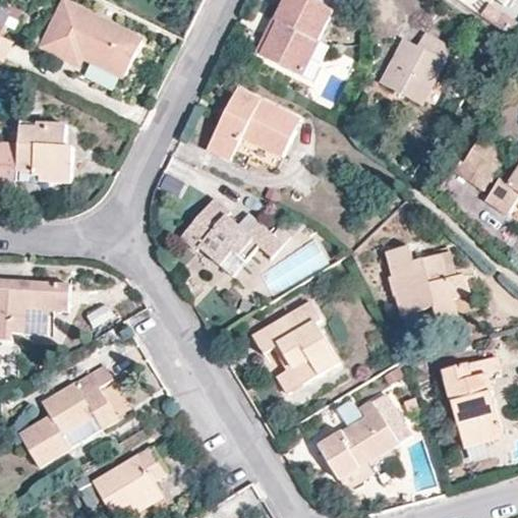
[(78,64),(81,57),(87,48),(96,53),(92,62),(122,77),(140,40),(62,0),(59,0),(38,44),(78,64)]
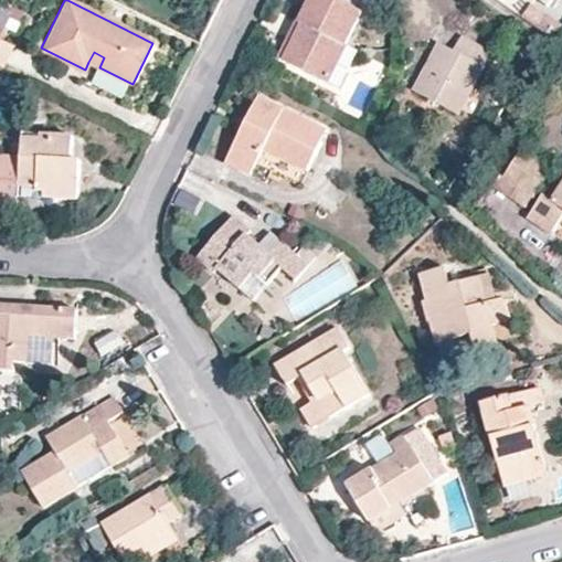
[(305,0),(296,21),(298,22),(281,59),(337,86),(354,49),(343,43),(359,10),(339,0),(305,0)]
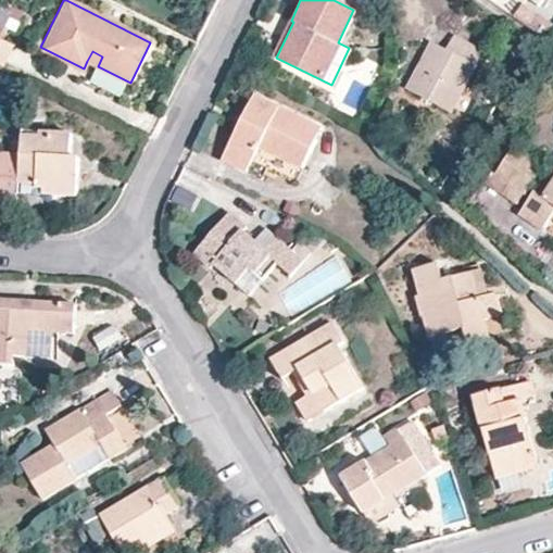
[(0,24),(12,29),(17,19),(0,10),(0,24)]
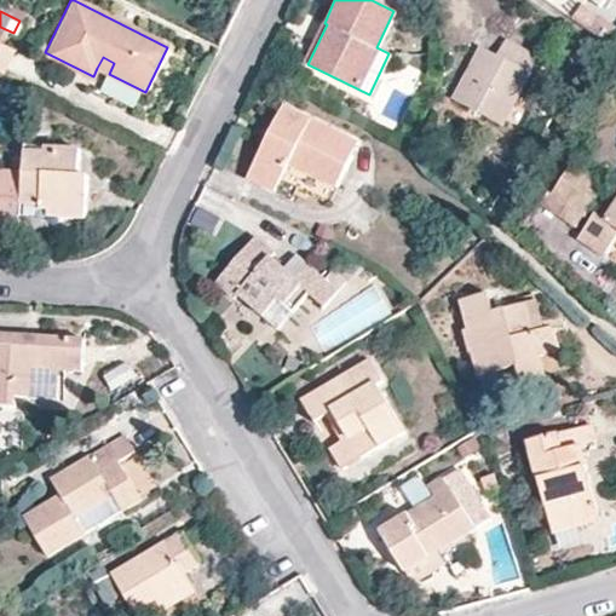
[(327,24),(324,23),(321,21),(301,61),(308,64),(327,24)]
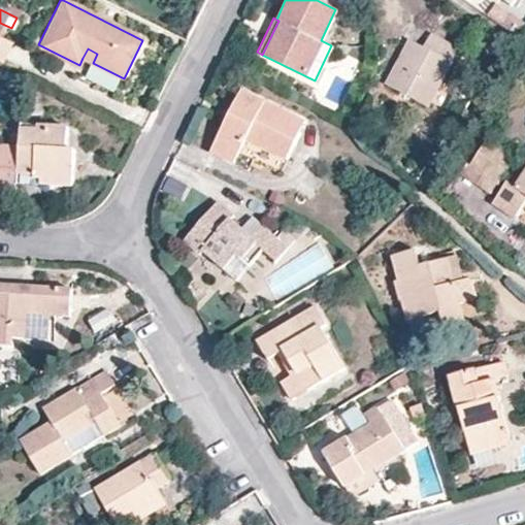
[(420,44),(407,37),(384,83),(425,105),(456,45),(427,30),(420,44)]
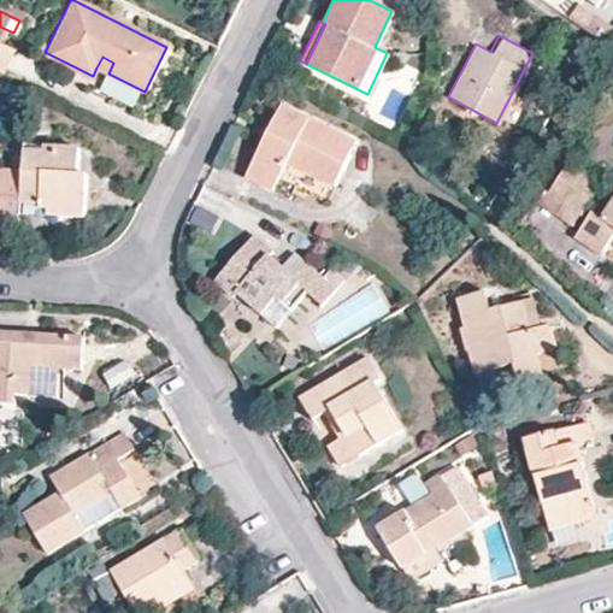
[(0,72),(12,47),(0,40),(0,72)]
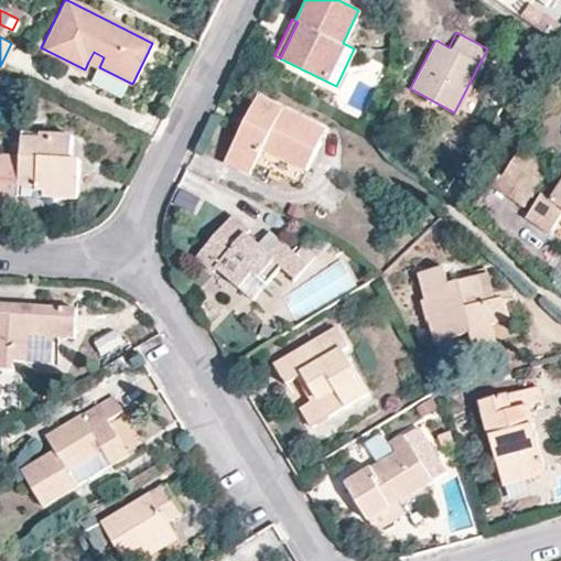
[(322,128),(256,94),(223,159),(246,170),(259,146),(302,169),(322,128)]
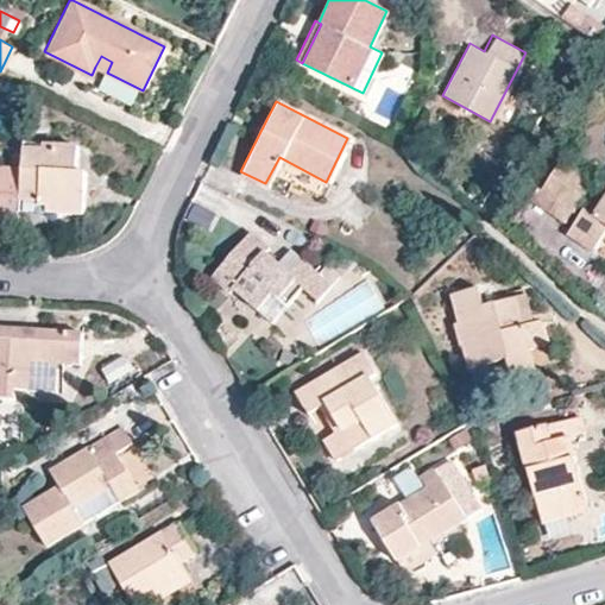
[(41,146),(20,145),(19,169),(17,202),(36,203),(36,205),(44,206),(43,212),(80,214),(82,171),(73,171),(75,144),(41,142),(41,146)]
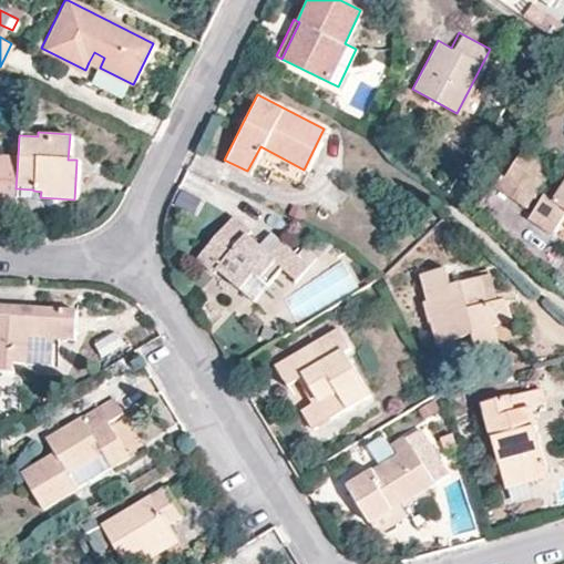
[(563,180),(553,197),(540,187),(554,166),(525,145),(504,175),(532,194),(539,200),(526,214),(529,217),(553,233),(563,219),(563,180)]
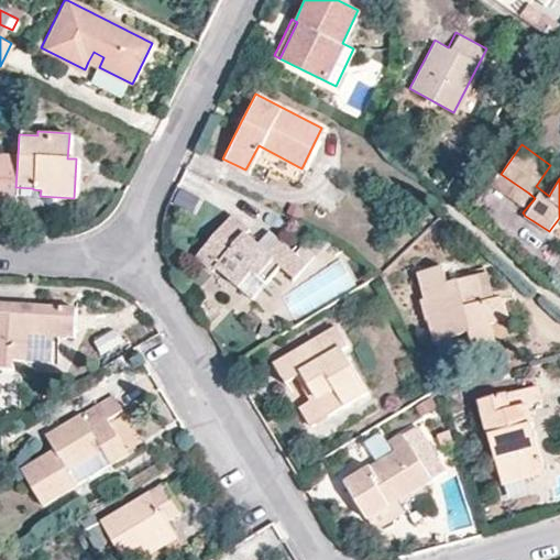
[(0,202),(14,205),(15,187),(18,156),(0,154),(0,202)]
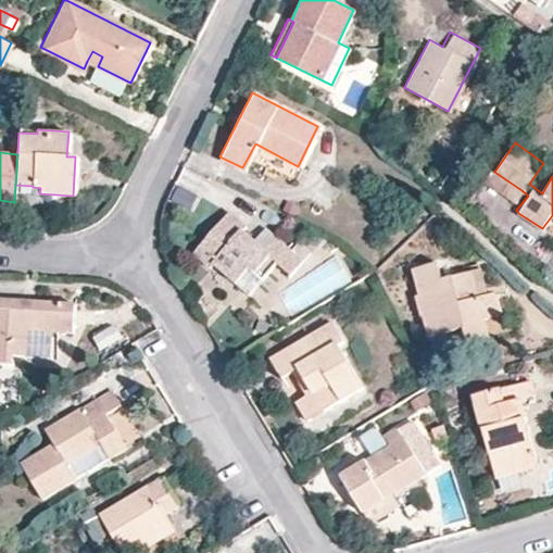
[(522,190),(494,172),(490,168),(485,177),(516,198),(522,190)]
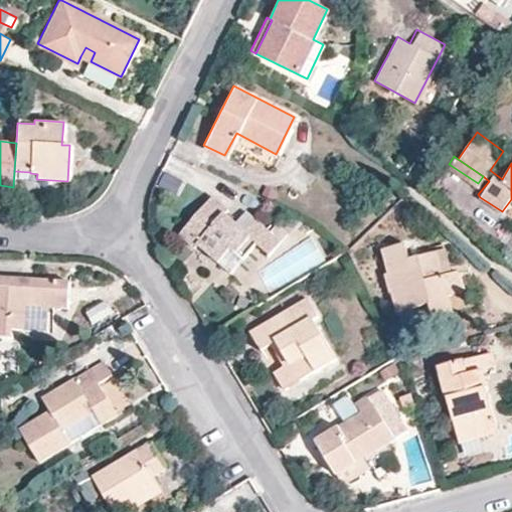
[(194,242),(203,251),(215,262),(229,246),(240,258),(254,242),(268,254),(279,239),(253,218),(243,228),(223,211),(227,207),(210,193),(176,232),(191,246),(194,242)]
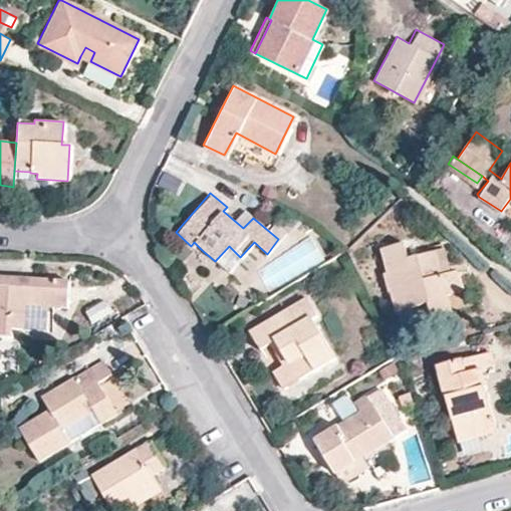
[(438,274),(431,249),(407,256),(402,241),(378,247),(386,272),(381,272),(387,292),(390,290),(395,309),(426,301),(429,313),(449,308),(446,293),(459,289),(454,270),(448,271),(438,274)]
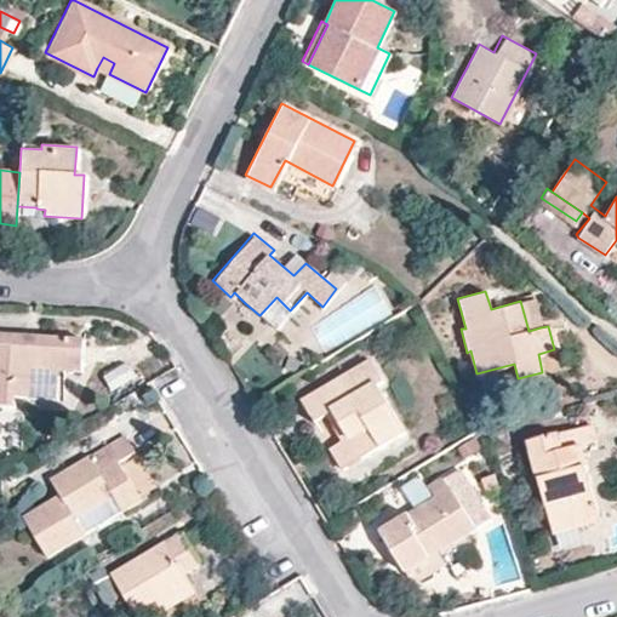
[(533,298),(520,301),(529,331),(541,327),(533,298)]
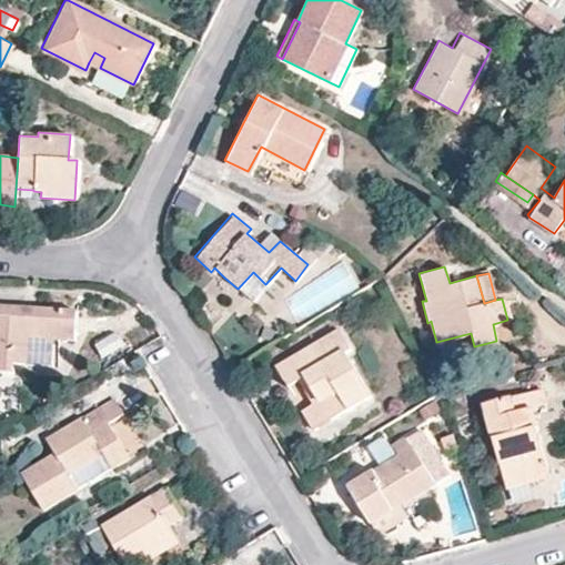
[(238,289),(224,278),(218,284),(231,296),(238,289)]
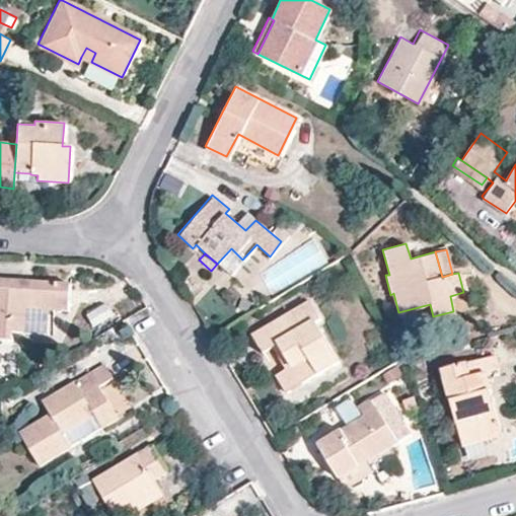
[(69,283),(0,278),(0,336),(11,338),(12,330),(44,333),(47,308),(66,310),(69,283)]
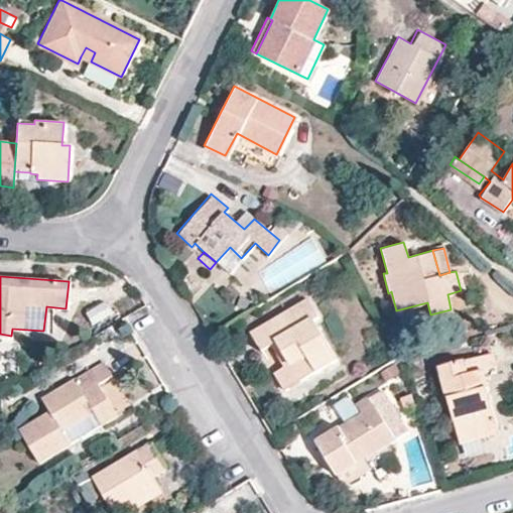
[(101,299),(82,311),(90,323),(108,311),(101,299)]
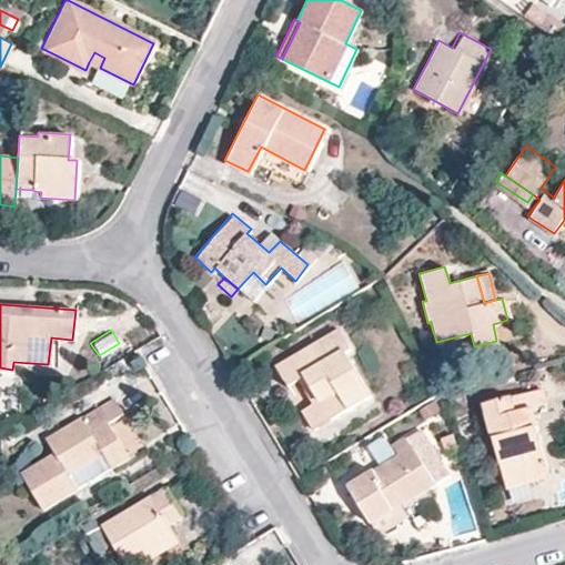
[(301,375),(315,399),(326,417),(367,394),(341,350),(347,346),(336,330),(275,365),(285,384),(301,375)]
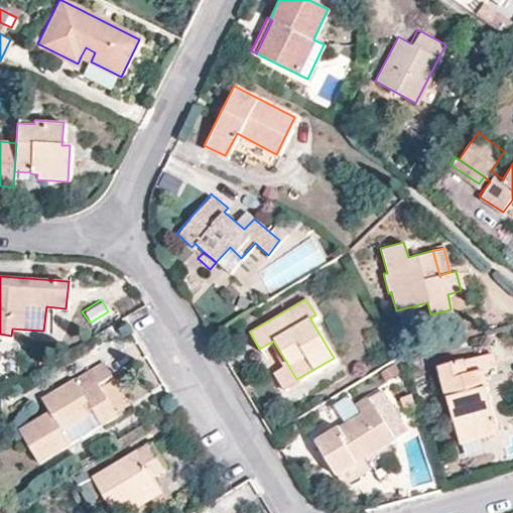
[(490,351),(436,365),(458,441),(495,430),(480,370),(494,367),(490,351)]
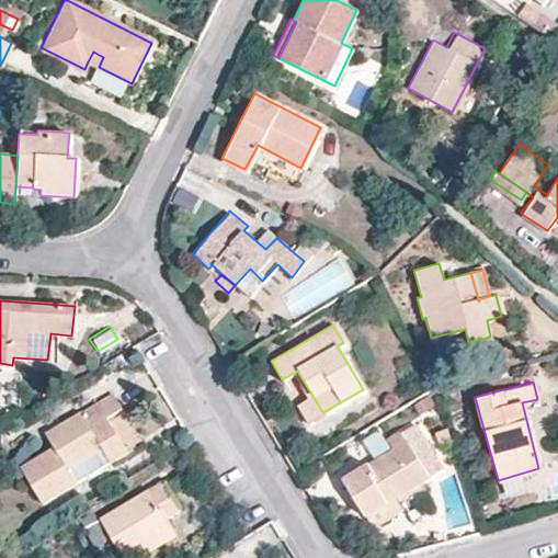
[(73,482),(72,479),(66,468),(99,447),(105,458),(107,462),(126,450),(104,414),(120,406),(111,391),(44,432),(52,445),(18,466),(40,502),(73,482)]
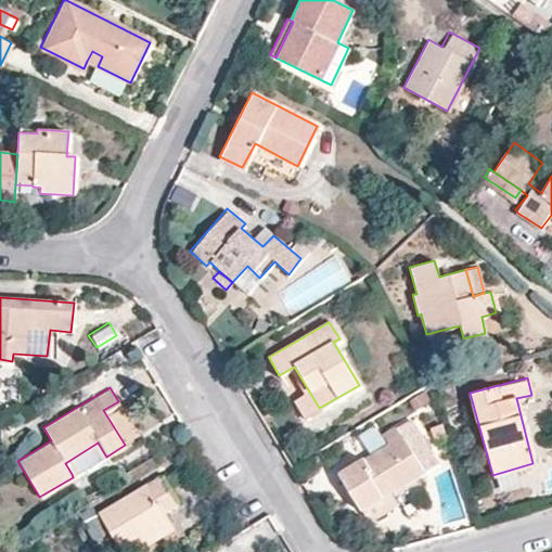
[(319,408),(308,389),(293,398),(304,416),(319,408)]
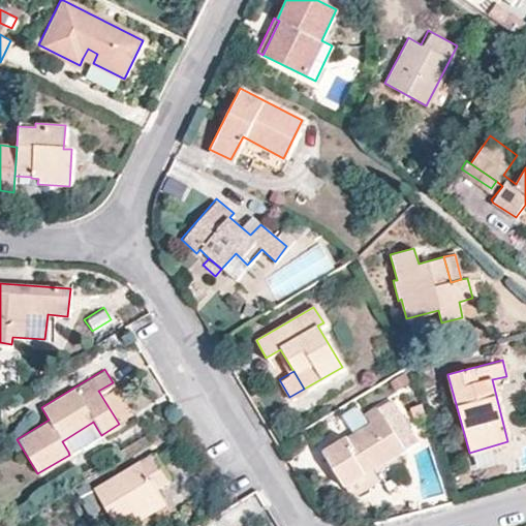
[(372,467),(403,447),(393,431),(405,424),(389,398),(363,413),(368,421),(322,452),(348,495),(378,477),(372,467)]
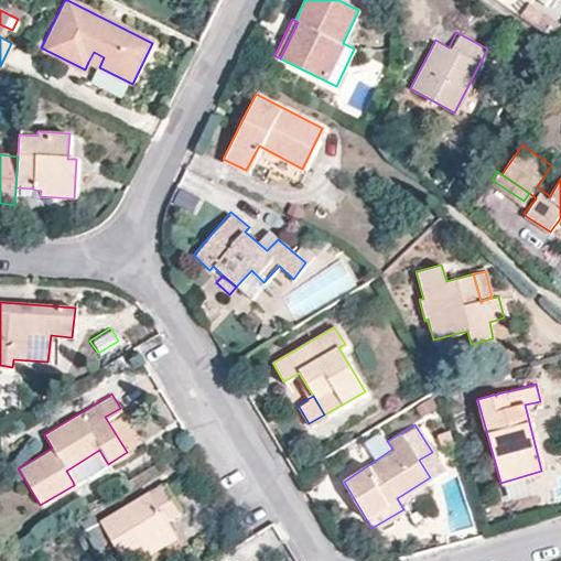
[(66,471),(73,482),(106,461),(99,450),(66,471)]
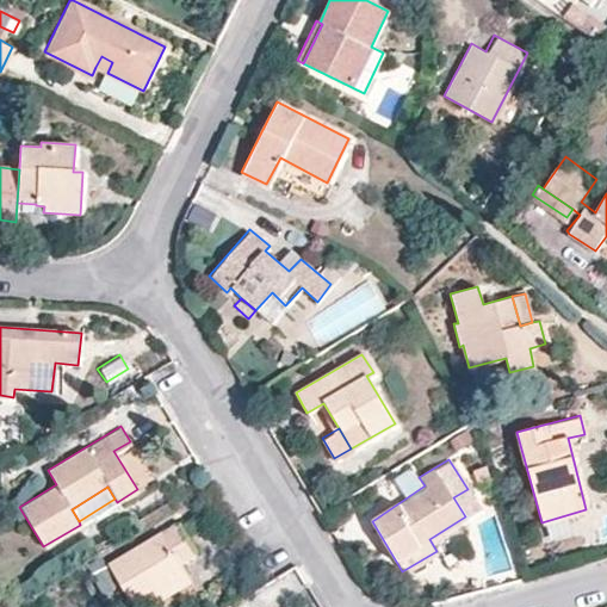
[(453,497),(465,516),(479,508),(468,489),(453,497)]
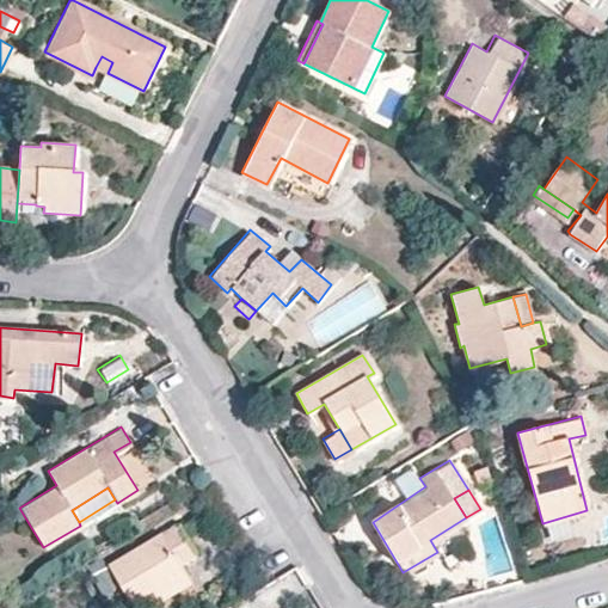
[(131,607),(147,597),(186,575),(179,563),(195,553),(174,521),(105,564),(131,607)]
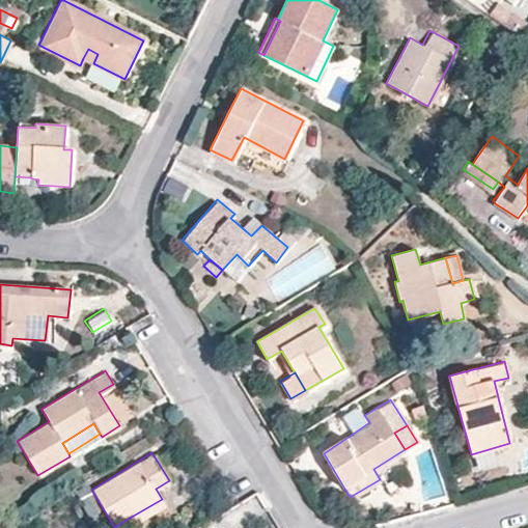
[(162,499),(128,519),(131,525),(166,505),(162,499)]
